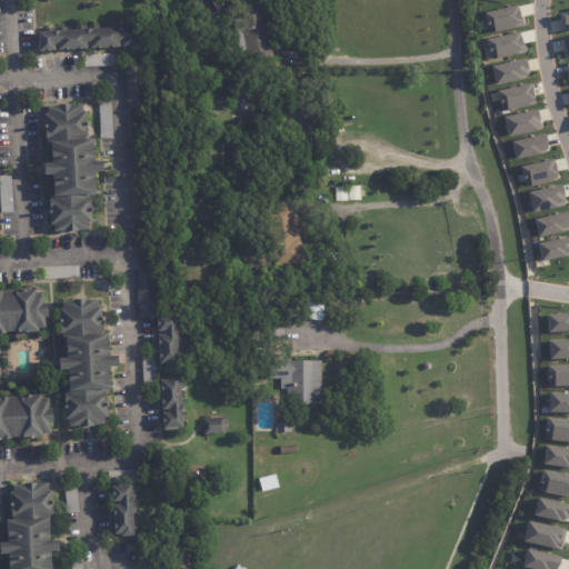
[(259,0),(273,59),(250,65),(233,0),(259,0)]
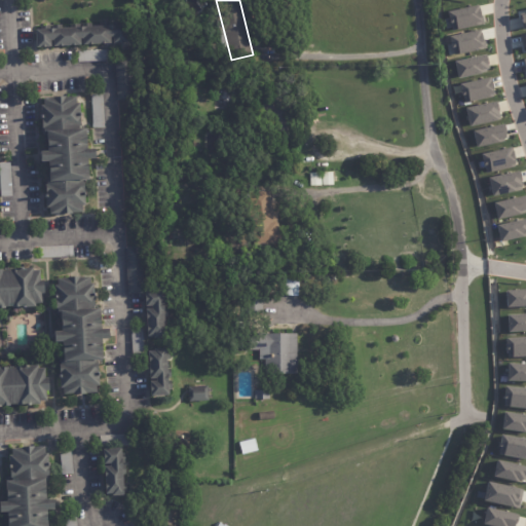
[(446,11),(477,5),(478,9),(479,8),(482,24),(451,31),(449,24),(448,24),(446,11)]
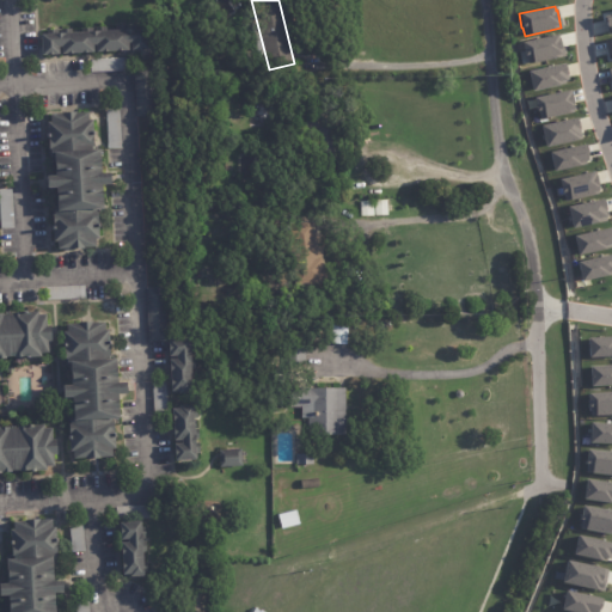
[(148,30),(150,51),(132,53),(132,44),(128,44),(129,53),(97,54),(97,47),(93,47),(95,54),(63,55),(62,48),(59,48),(59,55),(42,56),(42,36),(148,30)]
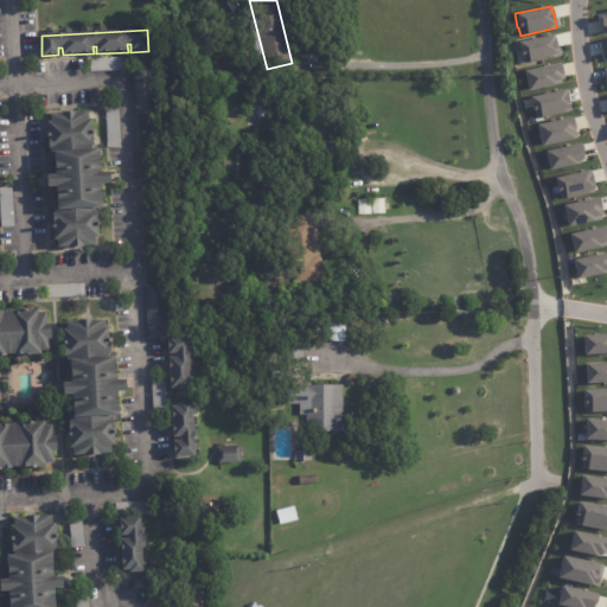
[(516,42),(553,33),(556,46),(557,45),(560,56),(523,64),(521,55),(519,56),(516,42)]
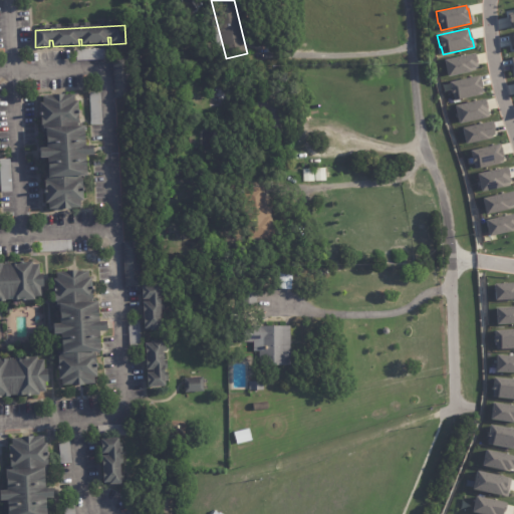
[(76,57),(76,50),(106,49),(106,59),(76,61),(76,57)]
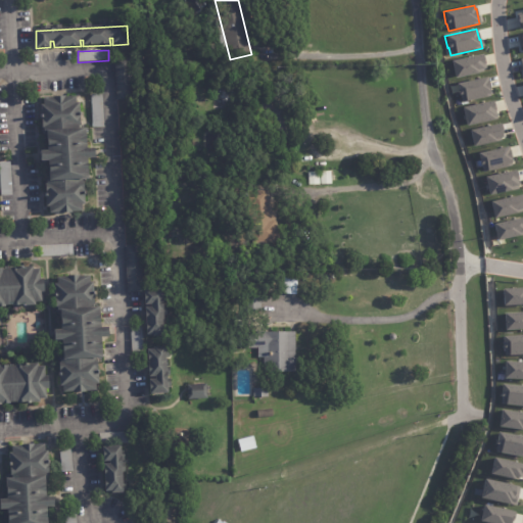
[(449,60),(481,54),(484,67),(482,67),(483,68),(481,69),(482,72),(454,78),(449,60)]
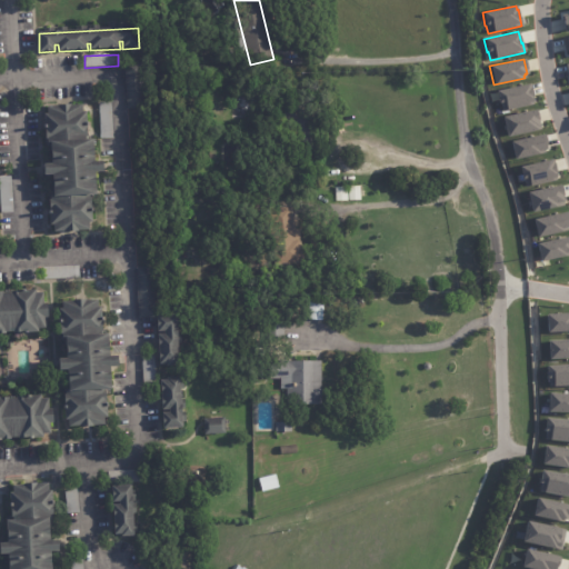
[(128,110),(127,110),(125,65),(141,63),(143,109),(128,110)]
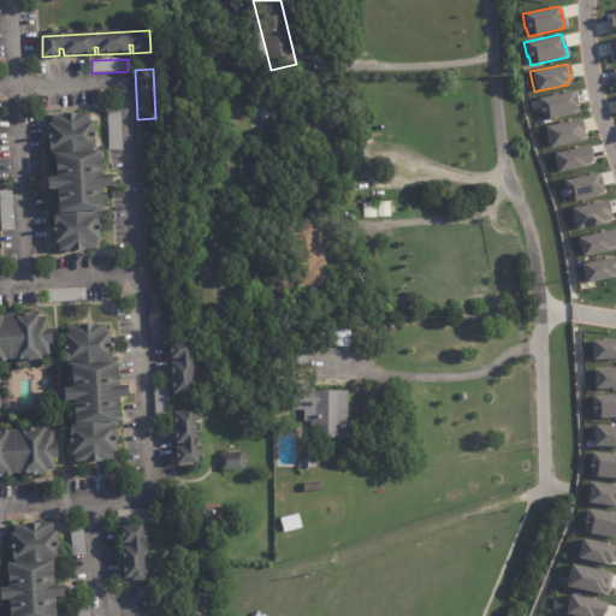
[(535,99),(573,90),(575,106),(576,113),(543,120),(540,112),(539,112),(535,99)]
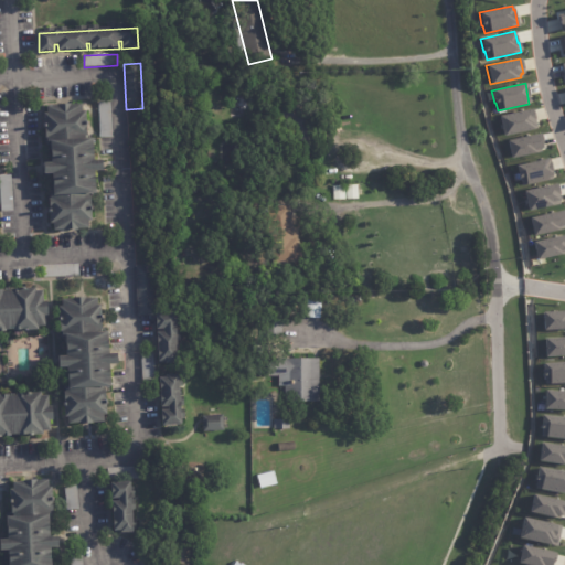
[(99,130),(98,102),(109,100),(112,136),(99,137),(99,130)]
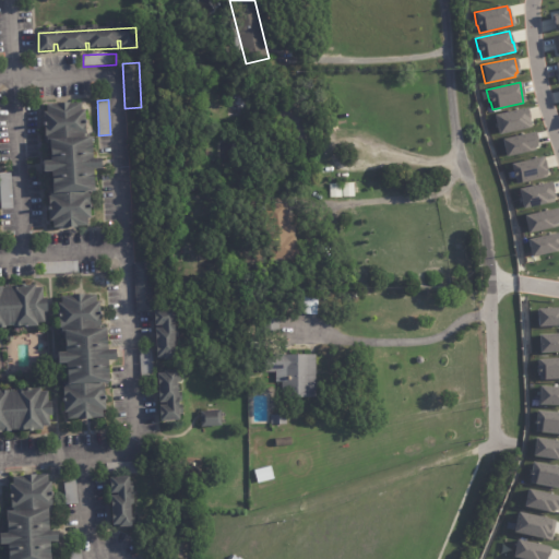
[(102,161),(103,166),(94,167),(95,189),(87,189),(87,194),(90,193),(91,217),(87,217),(88,225),(78,225),(78,227),(66,227),(66,226),(54,227),(54,219),(50,221),(49,195),(50,195),(50,191),(54,191),(52,169),(45,169),(44,159),(52,158),(51,135),(46,135),(44,111),(47,111),(47,104),(58,104),(58,102),(71,102),(71,103),(82,102),(82,109),(85,109),(86,135),(92,134),(93,157),(102,156),(102,161)]
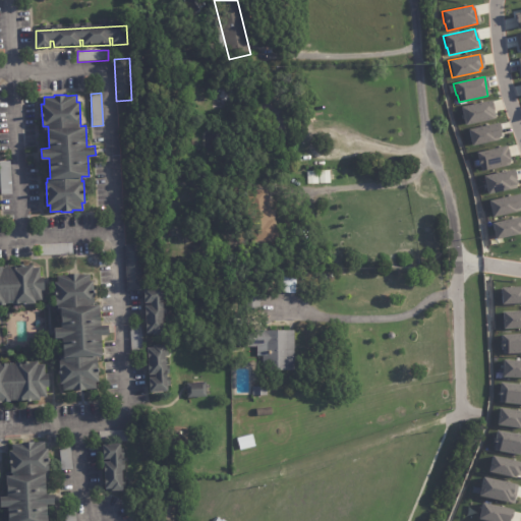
[(463,125),(459,107),(490,100),(495,118),(463,125)]
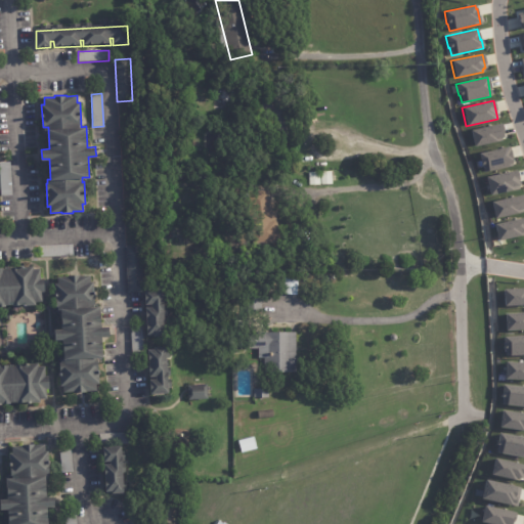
[(473,146),(469,130),(499,124),(503,137),(501,137),(500,138),(500,140),(473,146)]
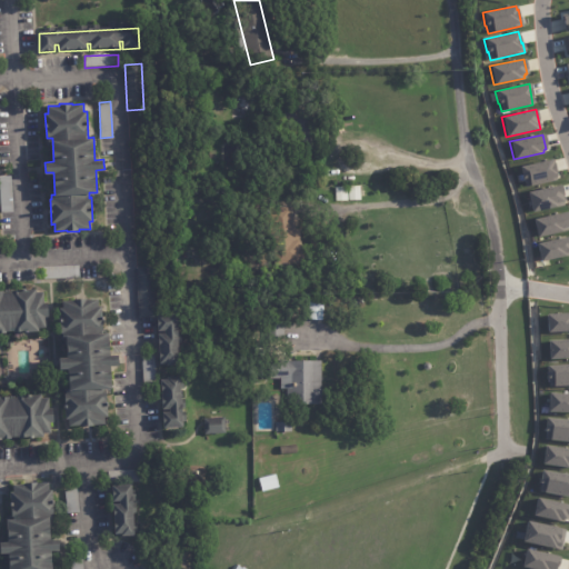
[(518,167),(552,159),(556,173),(553,173),(556,180),(525,187),(522,179),(521,179),(518,167)]
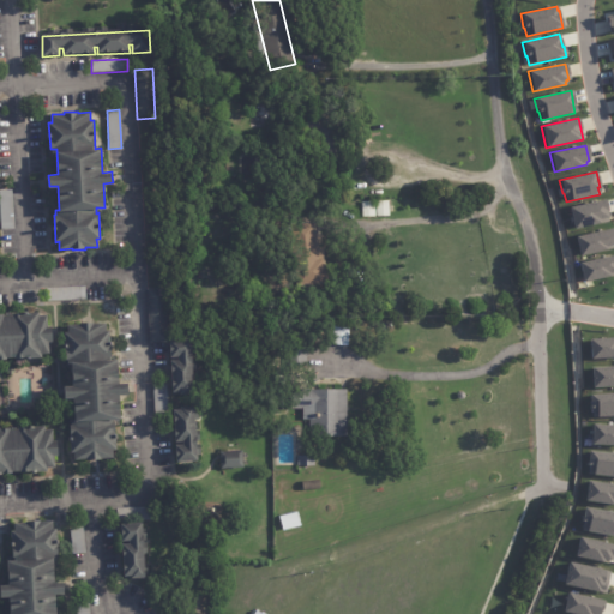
[(0,229),(0,190),(12,190),(13,228),(0,229)]
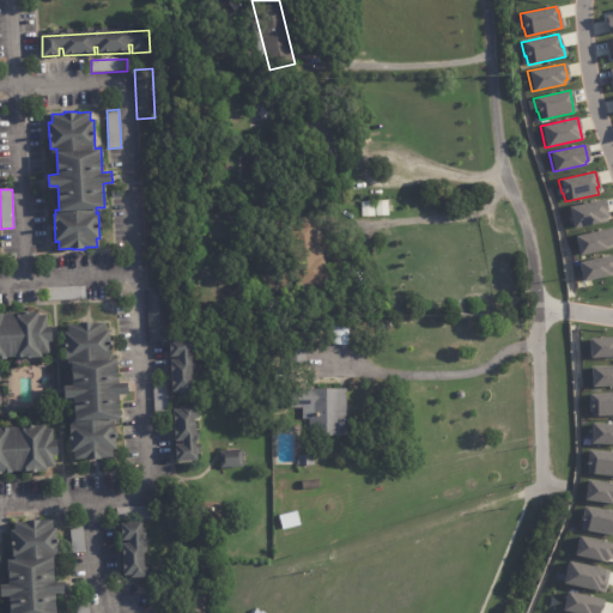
[(571,229),(568,207),(604,199),(607,222),(571,229)]
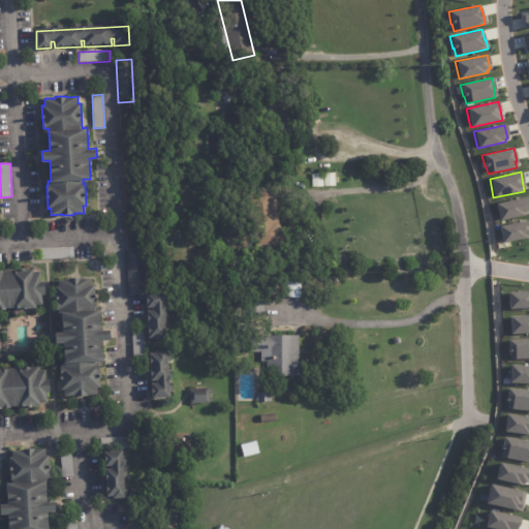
[(336,186),(324,187),(323,175),(335,174),(336,186)]
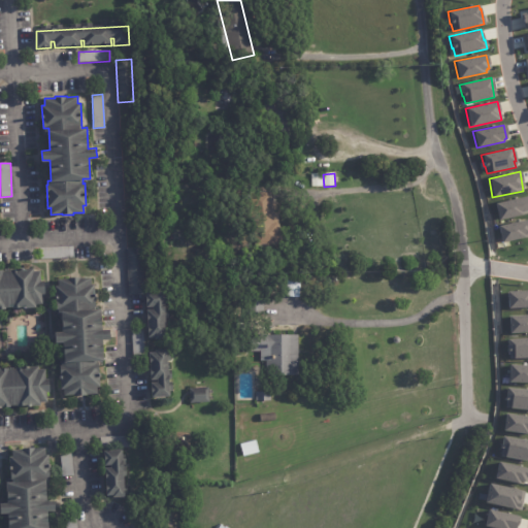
[(323,187),(311,188),(310,174),(322,174),(323,187)]
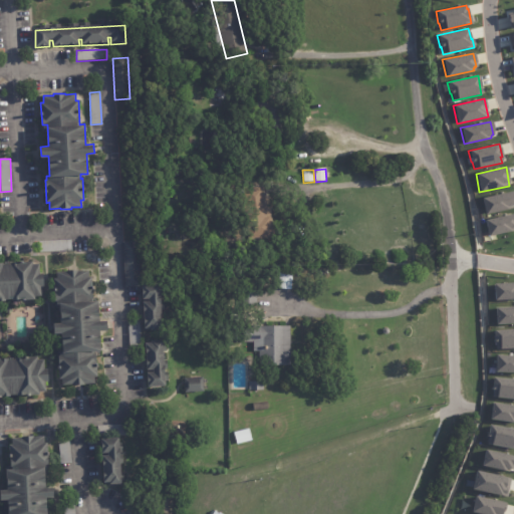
[(264,188),(264,200),(270,199),(273,239),(247,241),(244,189),(264,187),(264,188)]
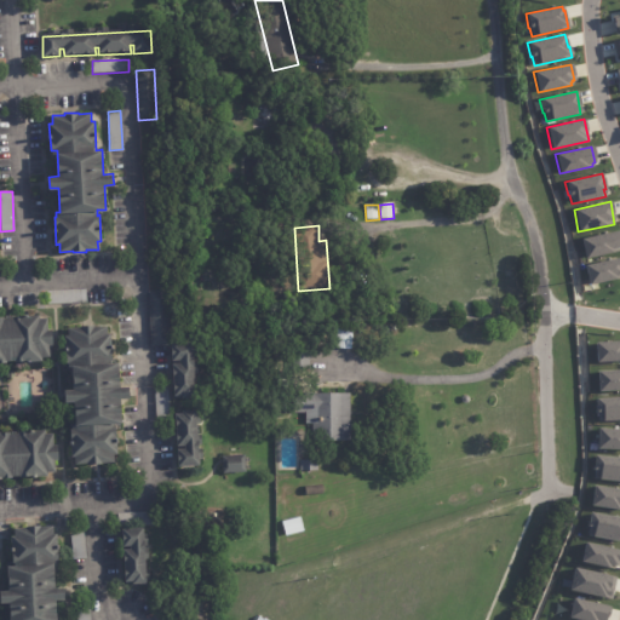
[(584,258),(580,239),(616,231),(619,247),(616,248),(616,251),(584,258)]
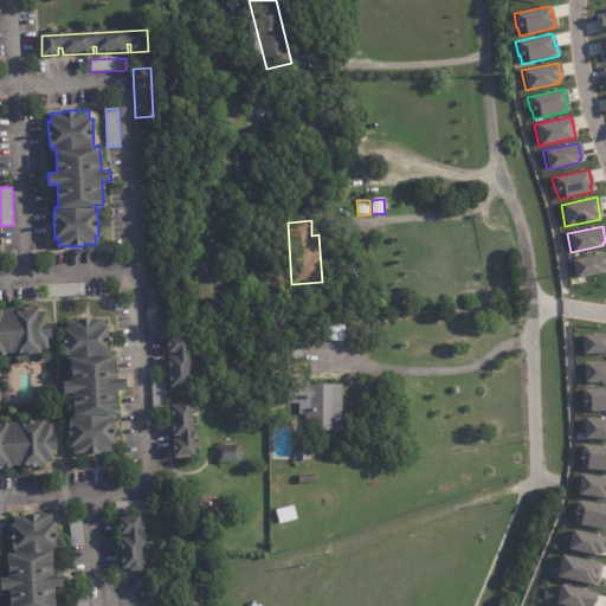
[(574,278),(569,259),(605,251),(605,269),(605,271),(574,278)]
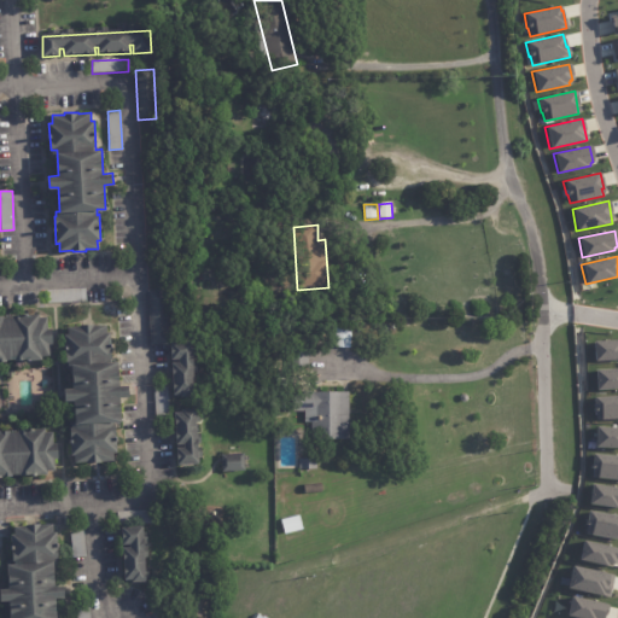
[(52,332),(52,344),(48,344),(48,356),(41,356),(42,361),(16,361),(16,360),(6,360),(6,362),(0,362),(0,316),(4,316),(4,318),(12,318),(12,316),(39,315),(40,318),(47,318),(48,328),(52,328),(52,332)]
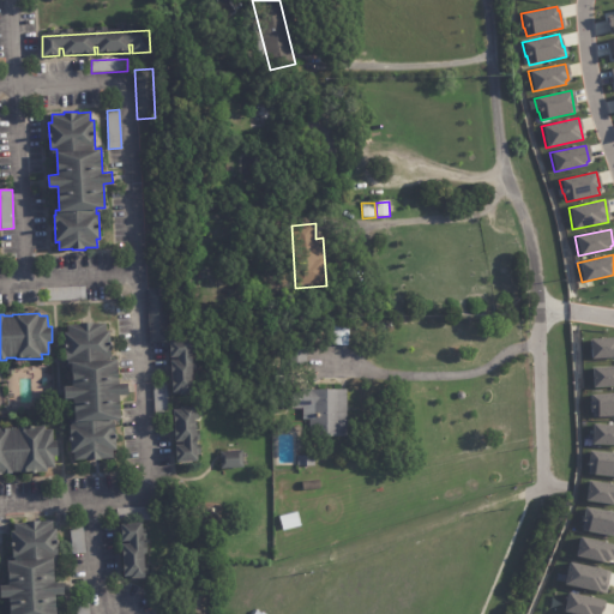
[(128,386),(128,395),(119,395),(120,420),(113,420),(113,425),(115,425),(115,451),(113,451),(113,458),(101,459),(101,461),(86,462),(86,461),(74,461),(74,453),(71,453),(70,427),(71,427),(71,421),(74,421),(74,398),(65,399),(65,387),(72,386),(72,361),(66,361),(65,333),(67,333),(67,325),(79,325),(79,324),(94,324),(106,324),(106,331),(110,331),(110,361),(118,361),(118,384),(127,384),(128,386)]
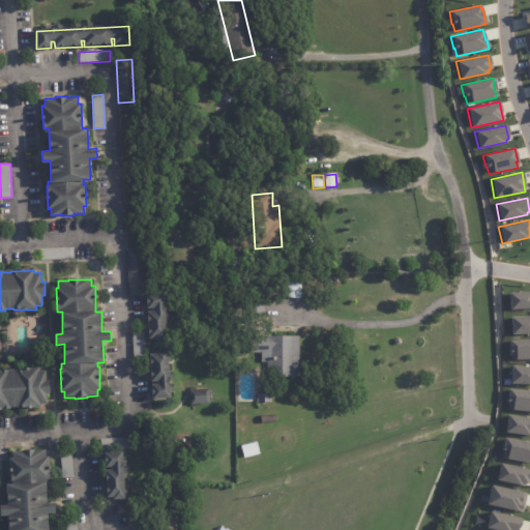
[(300,297),(300,300),(287,299),(288,283),(301,284),(300,297)]
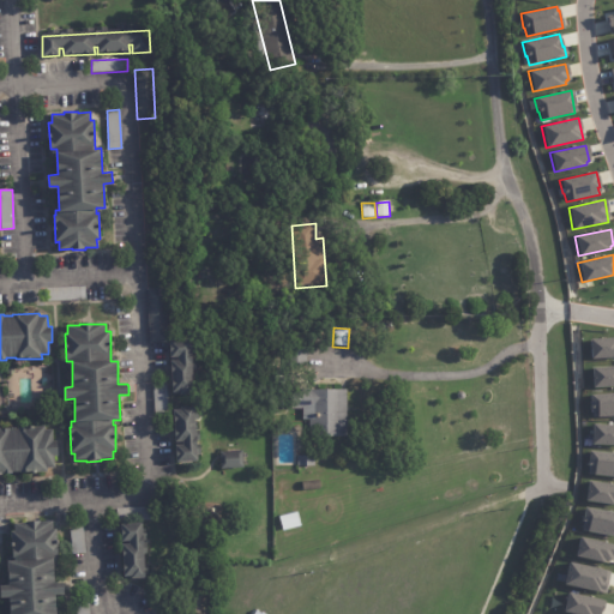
[(613,356),(589,359),(588,339),(613,337),(613,356)]
